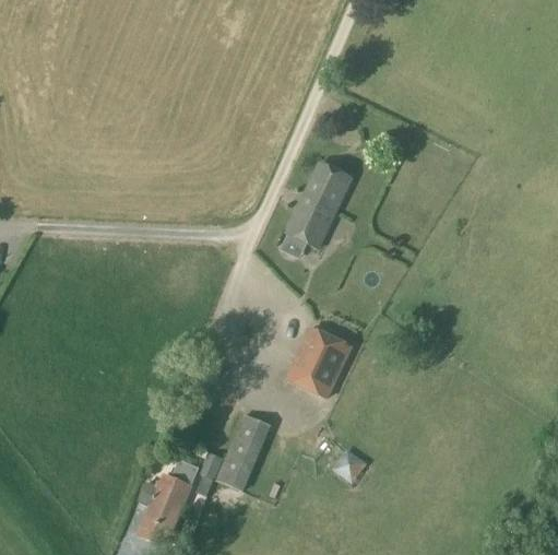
[(318,164),(303,197),(285,234),(318,249),(351,179),(318,164)]
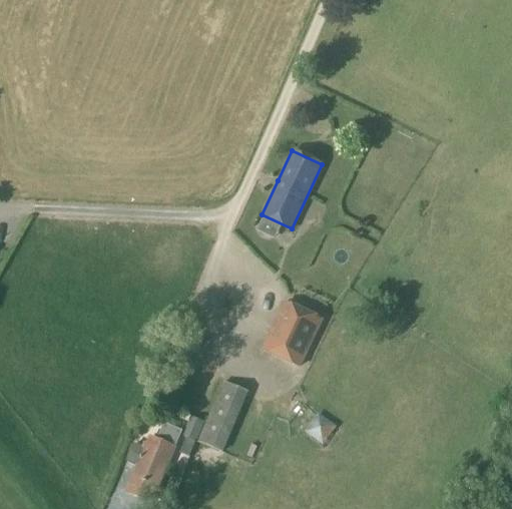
[(322,319),(286,302),(264,348),(300,366),(322,319)]
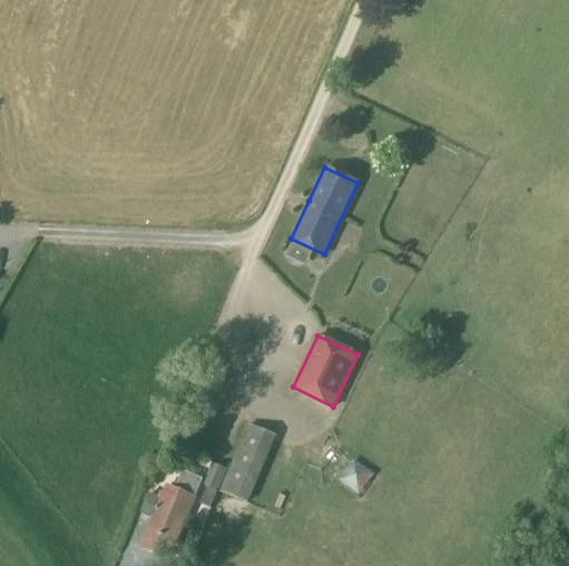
[(277,433),(249,422),(222,489),(249,501),(277,433)]
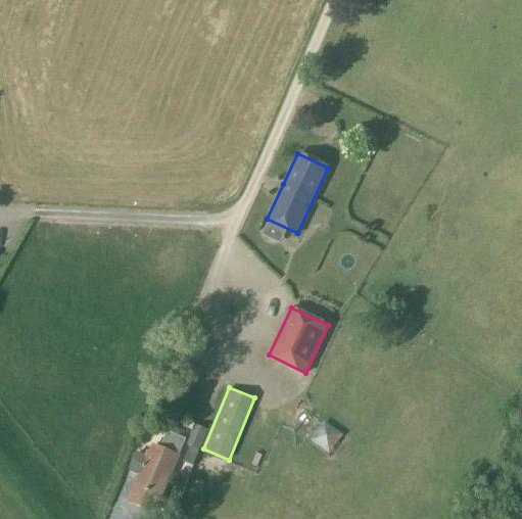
[(343,433),(325,419),(311,438),(329,452),(343,433)]
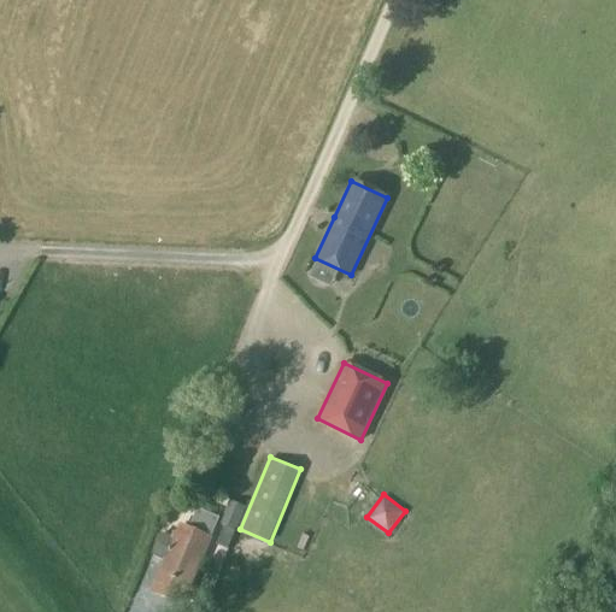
[(236,530),(246,504),(229,498),(220,523),(236,530)]
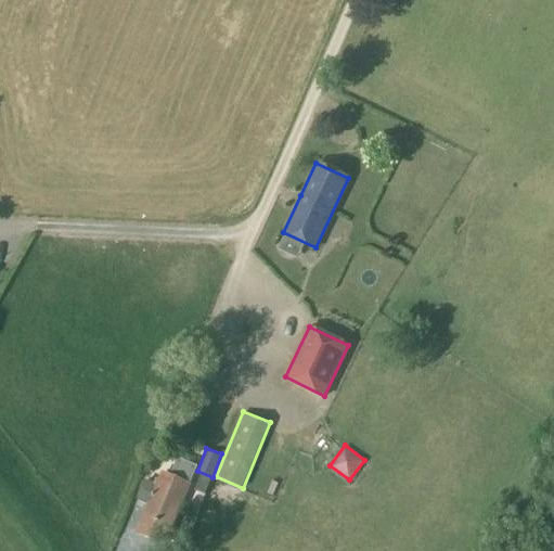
[(178,457),(170,475),(163,472),(157,485),(145,479),(138,498),(149,503),(136,532),(164,543),(190,484),(197,465),(178,457)]
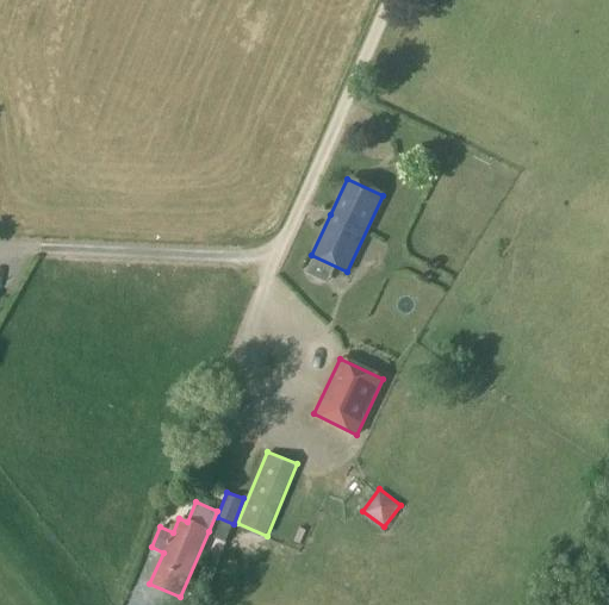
[(231,523),(221,518),(213,536),(224,540),(231,523)]
